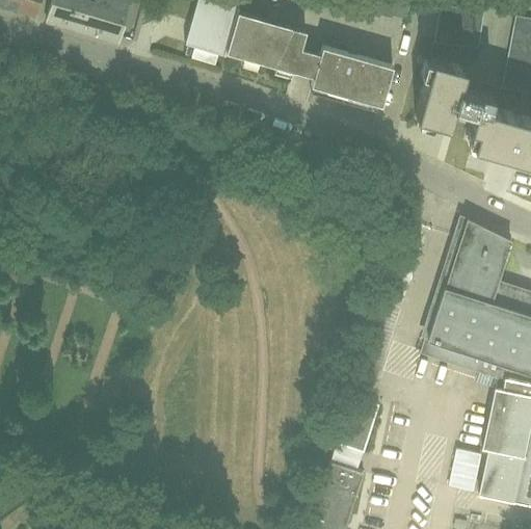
[(0,0),(28,8),(30,0),(0,0)]
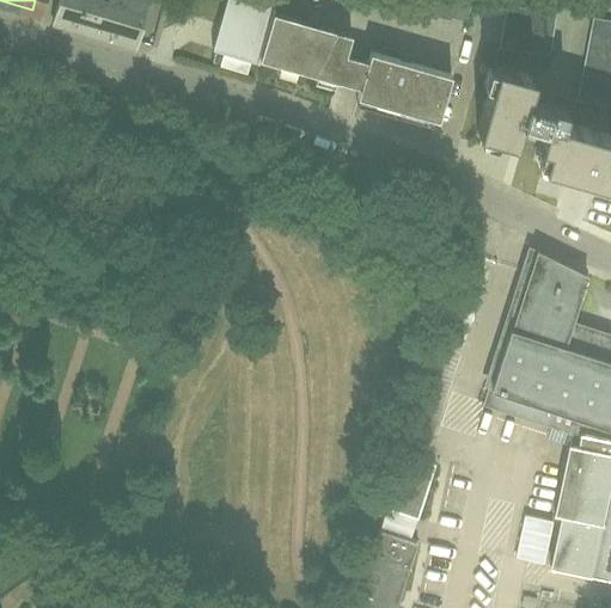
[(57,0),(53,24),(95,35),(103,0),(57,0)]
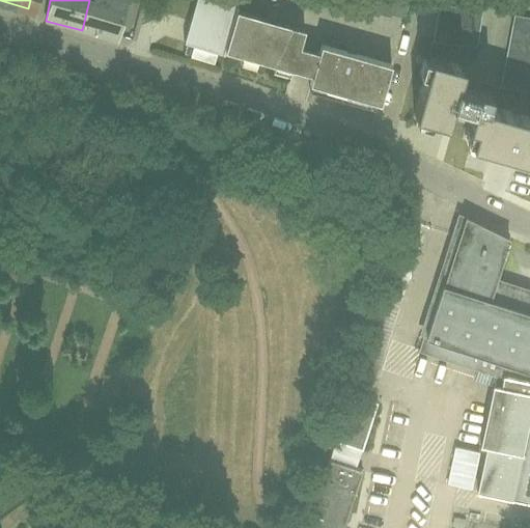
[(89,0),(82,30),(118,40),(129,0),(89,0)]
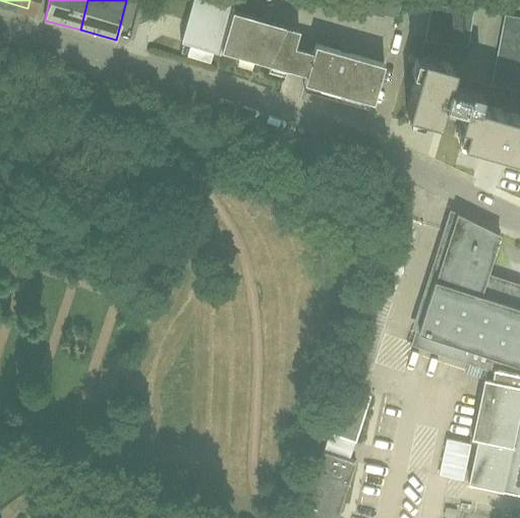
[(233,13),(234,9),(204,0),(194,0),(182,45),(221,56),(222,54),(233,13)]
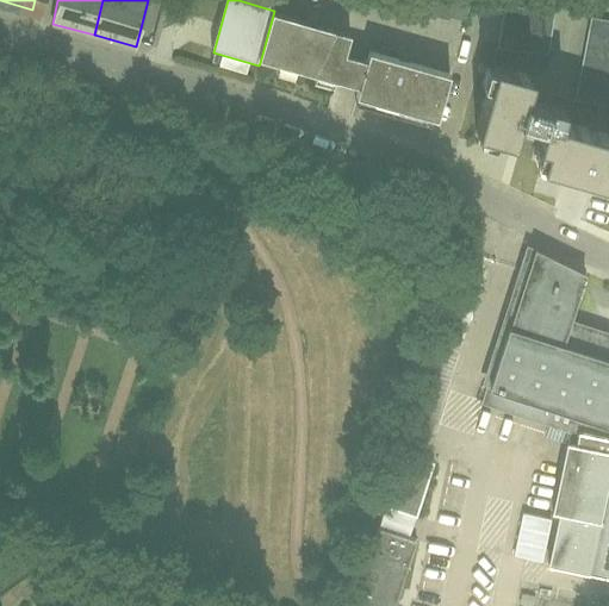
[(503,10),(501,51),(551,56),(554,13),(503,10)]
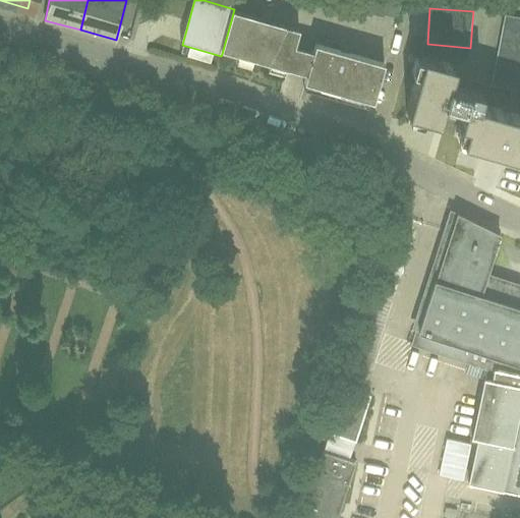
[(300,33),(233,13),(222,54),(306,77),(302,91),(372,111),(386,68),(318,49),(315,56),(295,50),(300,33)]
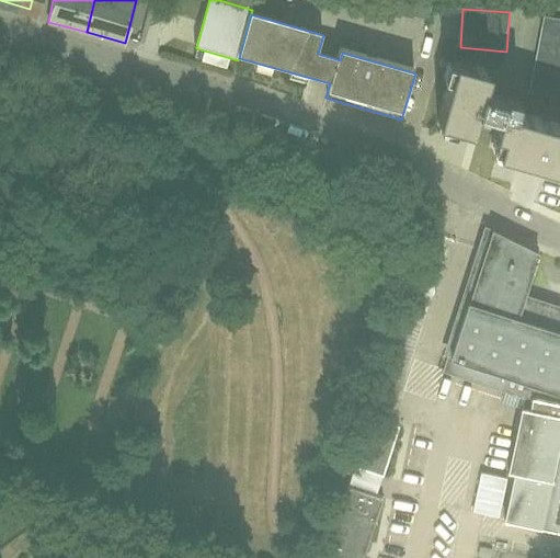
[(559,21),(545,19),(538,55),(553,58),(548,89),(559,91),(559,21)]
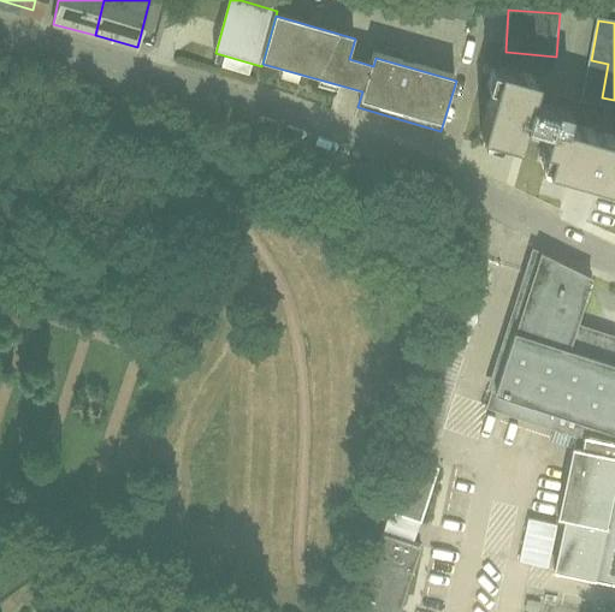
[(533,78),(492,67),(475,131),(513,142),(519,122),(543,128),(537,148),(545,150),(540,167),(614,186),(614,140),(561,125),(563,114),(526,105),(533,78)]
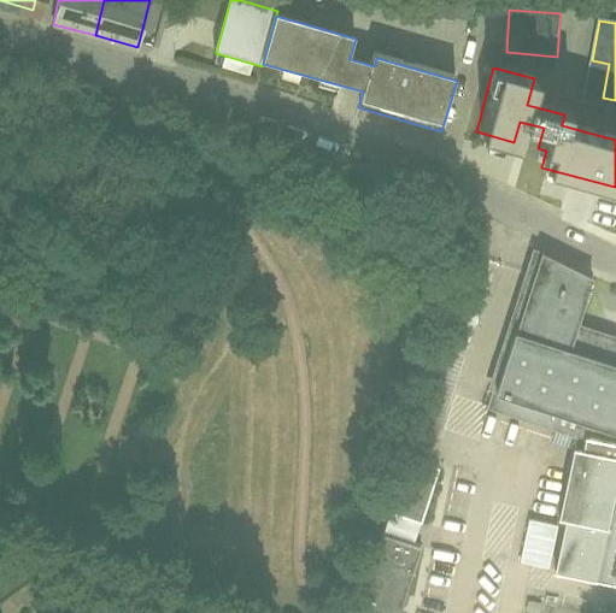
[(539,258),(492,401),(586,428),(581,453),(573,451),(557,523),(565,525),(555,577),(615,589),(615,337),(580,325),(591,281),(539,258)]
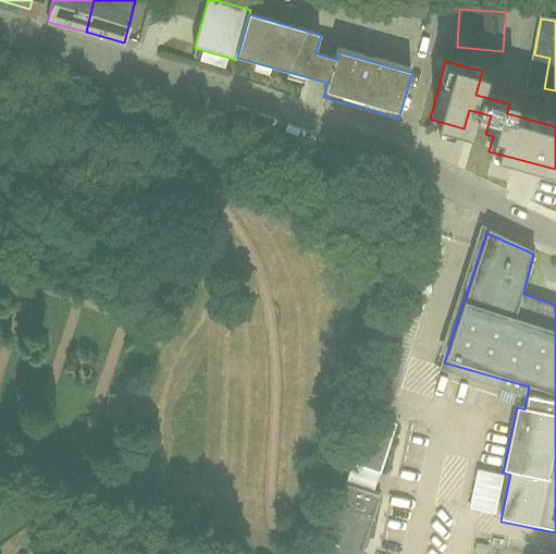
[(435,267),(441,239),(416,234),(410,262),(435,267)]
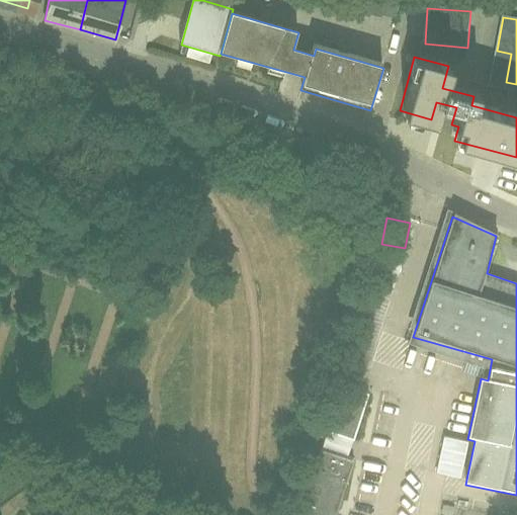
[(374,255),(344,362),(368,369),(399,262),(374,255)]
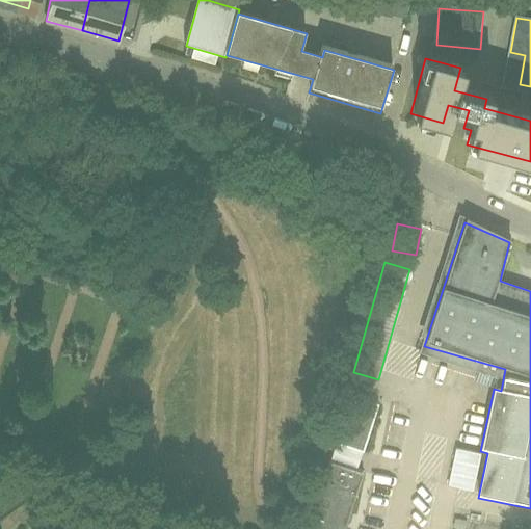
[(353,398),(338,445),(364,454),(379,406),(353,398)]
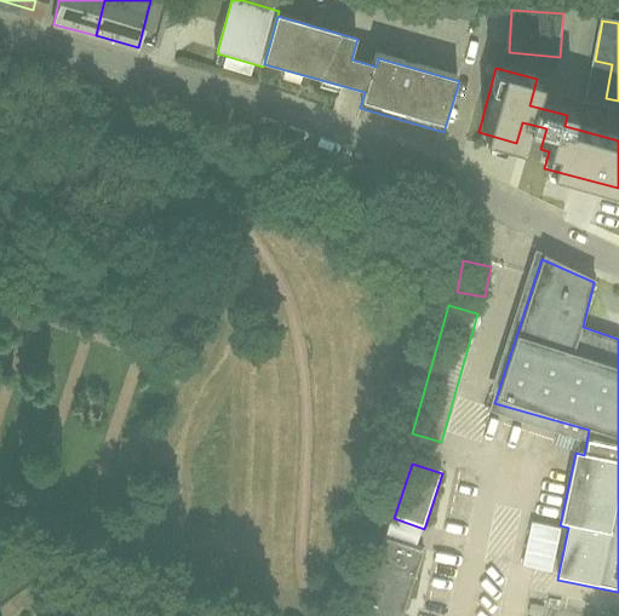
[(525,569),(551,574),(560,533),(533,527),(525,569)]
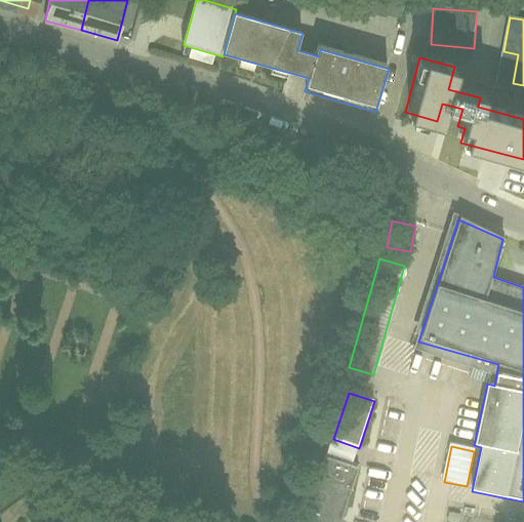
[(327,458),(306,521),(340,521),(359,469),(327,458)]
